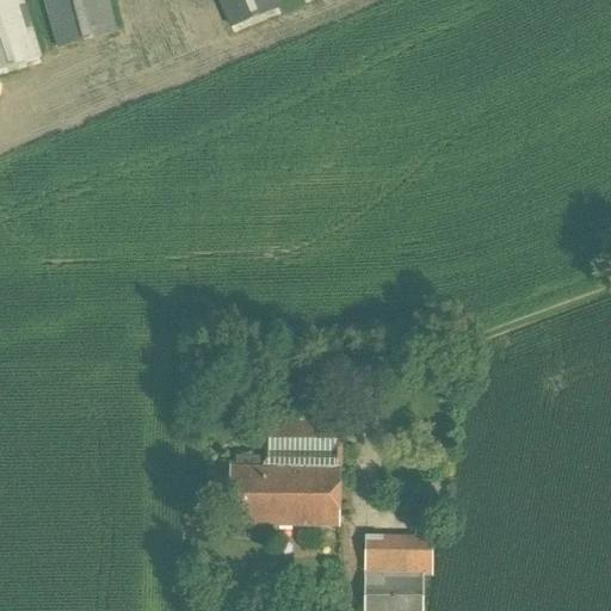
[(0,0),(0,69),(37,59),(19,0),(0,0)]
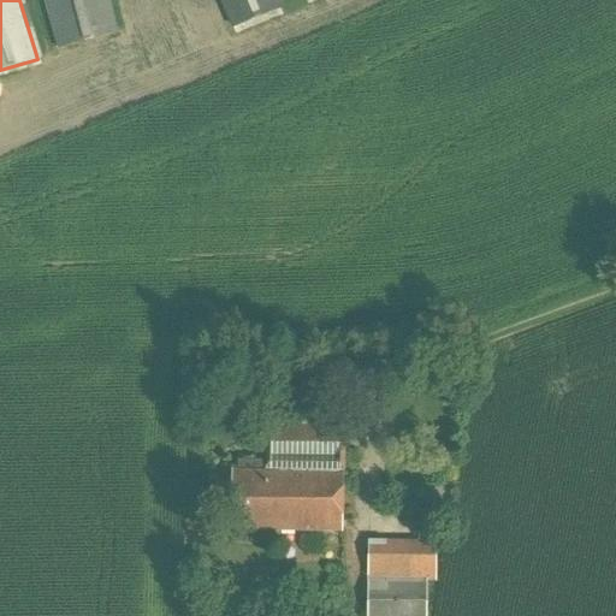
[(118,34),(108,0),(43,0),(58,51),(118,34)]
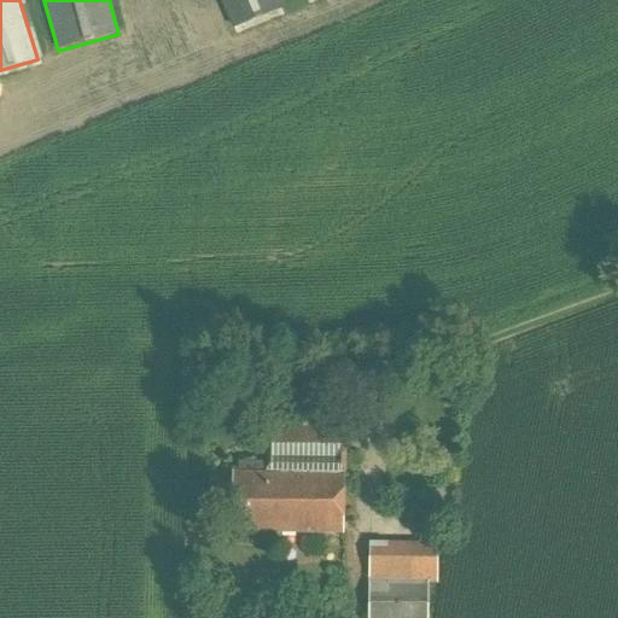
[(284,10),(279,0),(221,0),(233,30),(284,10)]
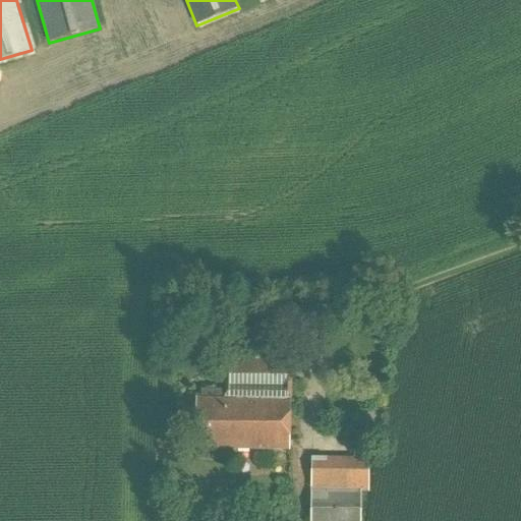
[(288,450),(290,359),(290,349),(227,348),(226,390),(199,390),(199,399),(195,399),(194,448),(288,450)]
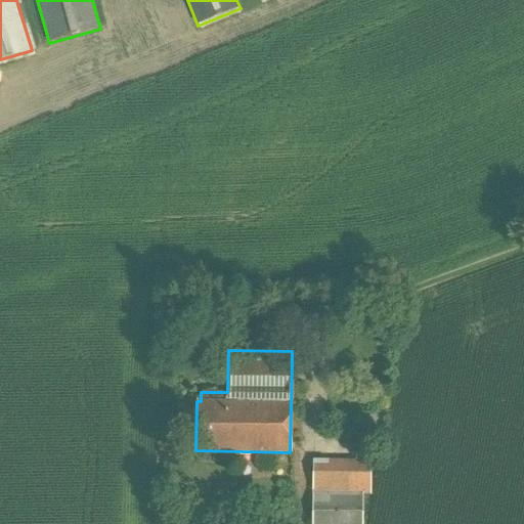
[(312,460),(311,523),(361,523),(362,492),(369,492),(370,454),(355,454),(355,461),(312,460)]
